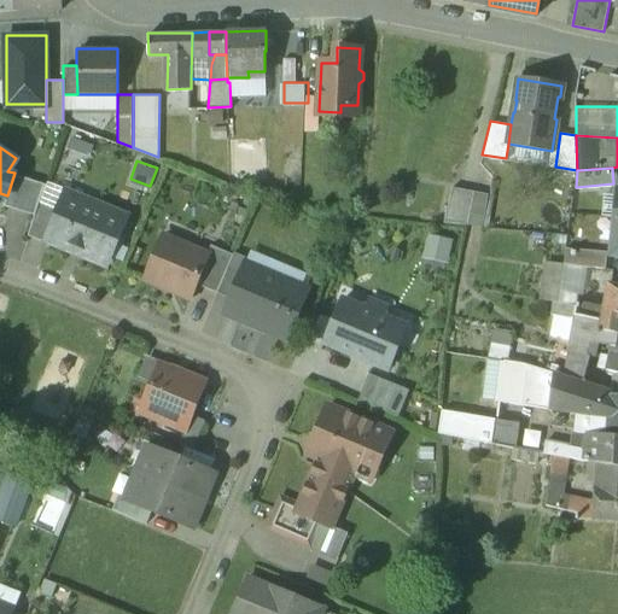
[(45,182),(15,173),(7,196),(4,204),(34,214),(39,200),(45,182)]
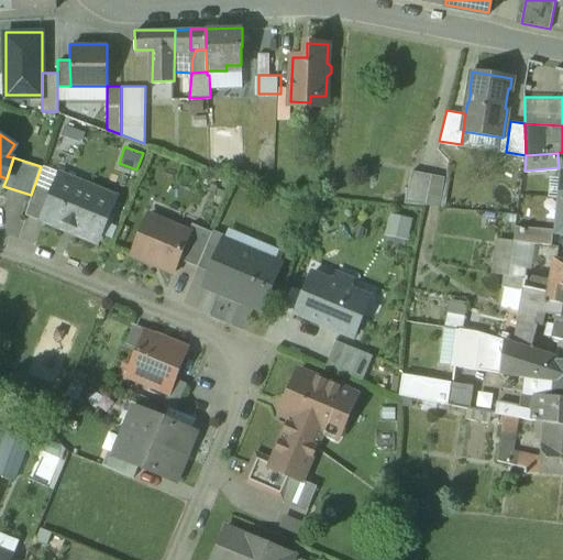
[(430,178),(410,174),(405,198),(426,202),(430,178)]
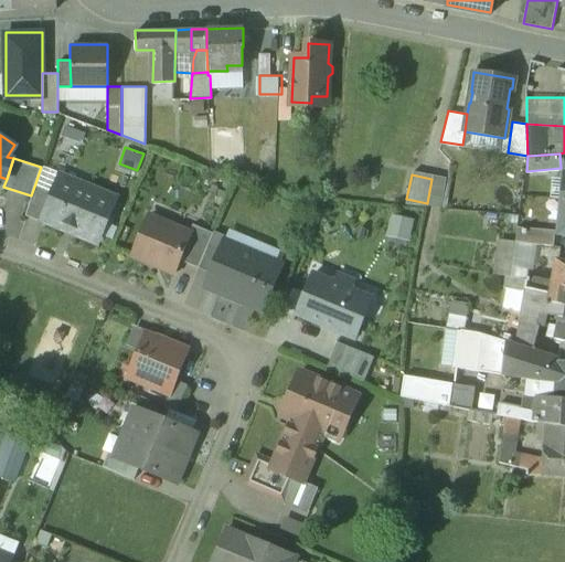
[(115,198),(60,176),(53,190),(43,216),(45,218),(98,239),(115,198)]
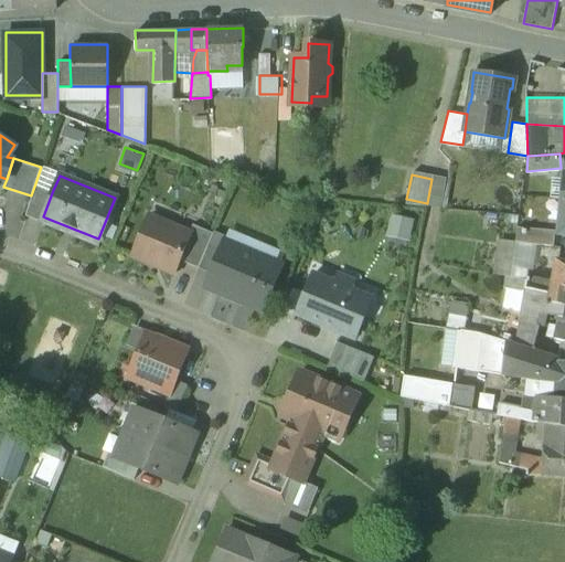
[(35,183),(31,195),(25,214),(44,221),(45,218),(43,216),(53,190),(35,183)]
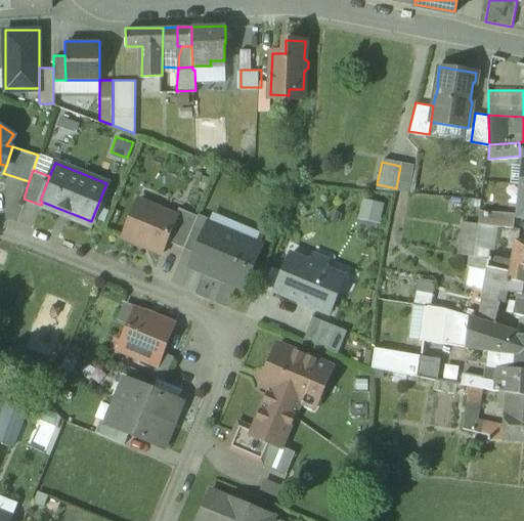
[(363,217),(384,220),(387,201),(366,198),(363,217)]
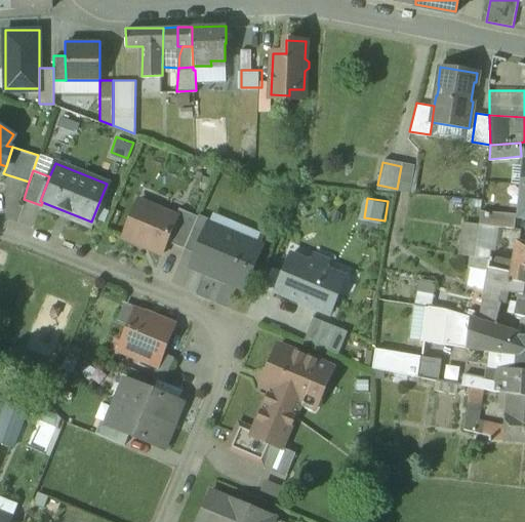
[(138,199),(123,236),(162,251),(166,240),(177,215),(175,214),(138,199)]
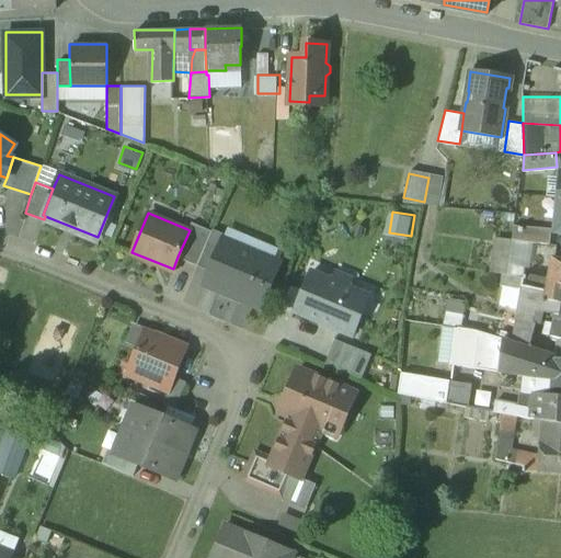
[(212,230),(192,221),(187,229),(190,230),(178,257),(197,264),(212,230)]
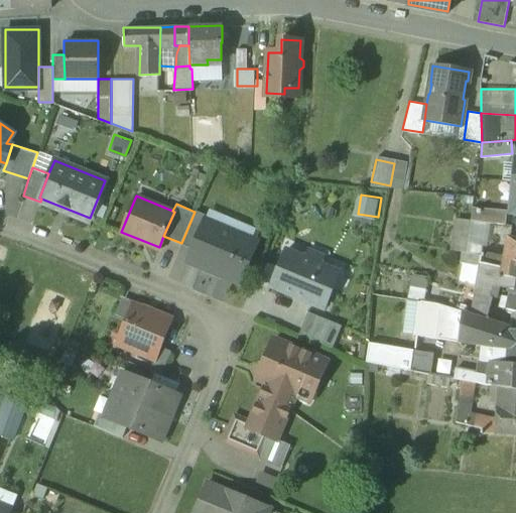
[(472,206),(471,220),(506,223),(507,210),(472,206)]
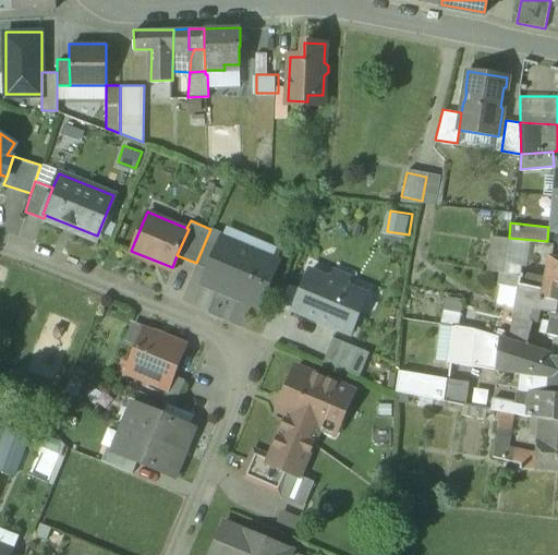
[(508,239),(493,236),(492,243),(507,245),(508,239)]
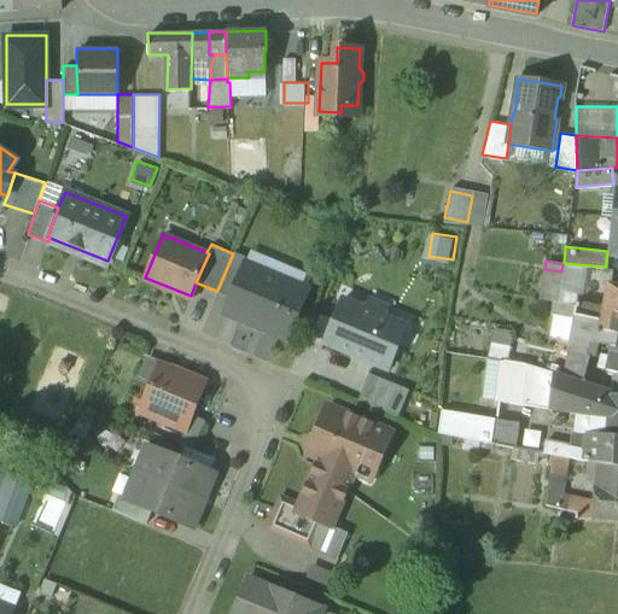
[(308,288),(245,262),(226,310),(287,337),(308,288)]
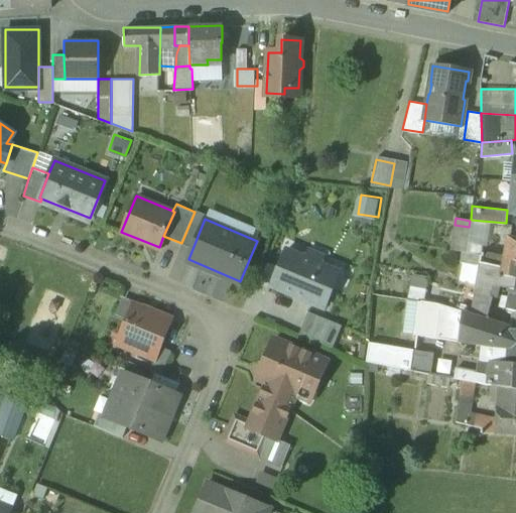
[(490,222),(470,221),(469,227),(466,251),(470,252),(472,241),(483,244),(487,245),(490,222)]
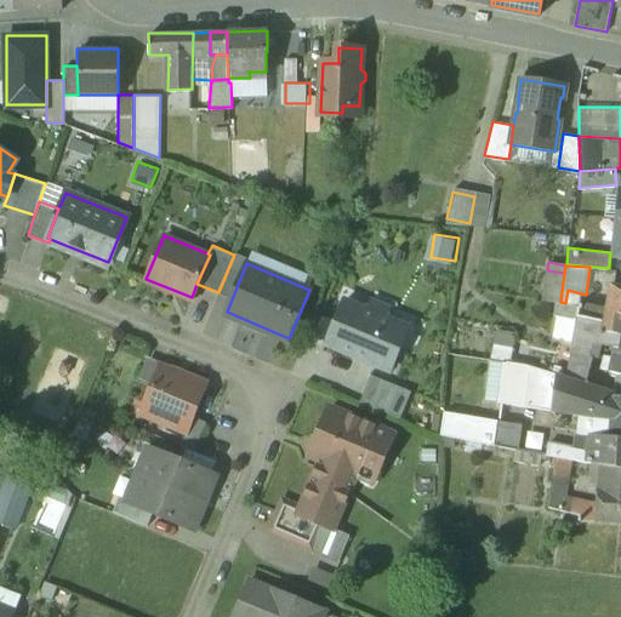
[(564,273),(547,270),(545,289),(546,289),(545,300),(560,302),(564,273)]
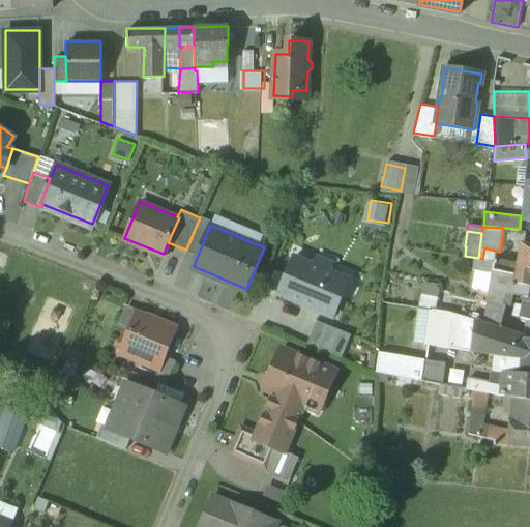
[(529,243),(522,242),(519,262),(517,270),(519,271),(529,273),(529,283),(529,284),(529,283),(529,243)]
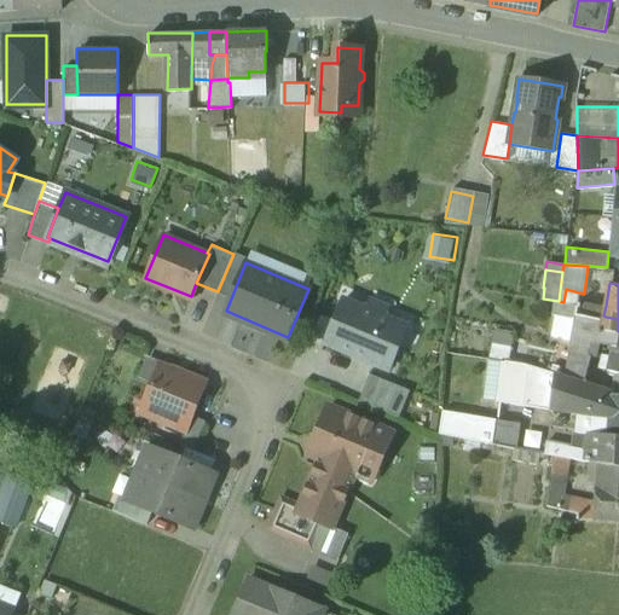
[(579,293),(566,289),(563,302),(577,305),(578,300),(579,293)]
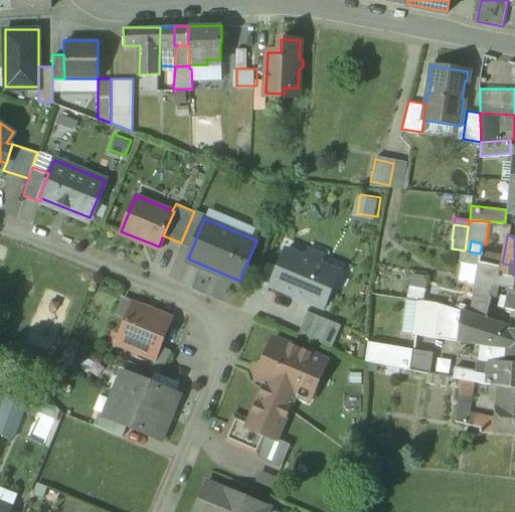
[(285,249),(271,283),(324,306),(338,273),(285,249)]
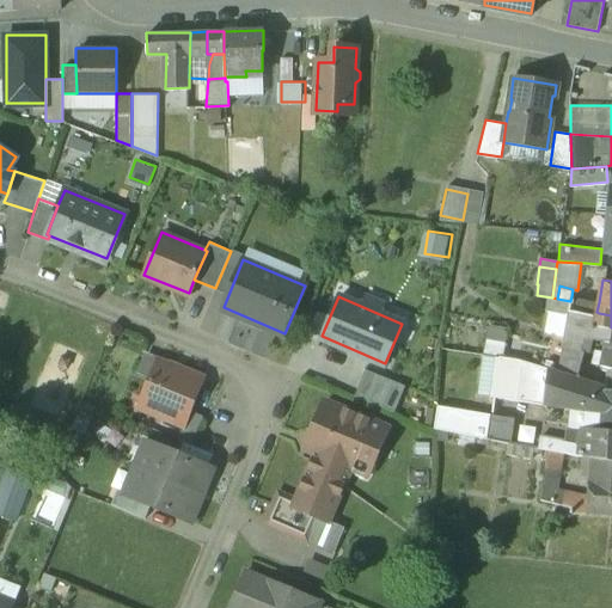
[(599,302),(571,296),(570,301),(569,309),(595,315),(597,312),(599,302)]
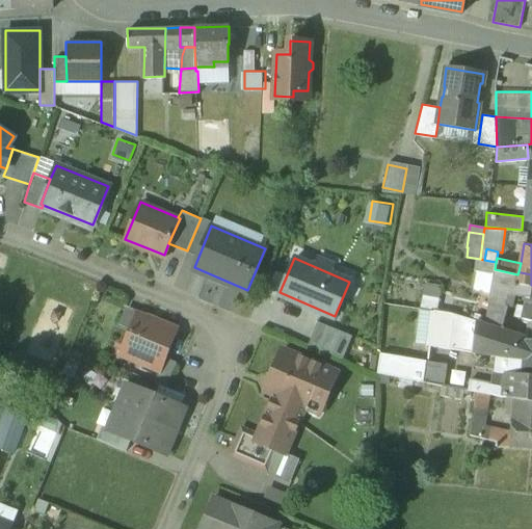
[(517,274),(495,269),(489,294),(493,295),(506,298),(508,292),(515,293),(517,282),(519,274),(517,274)]
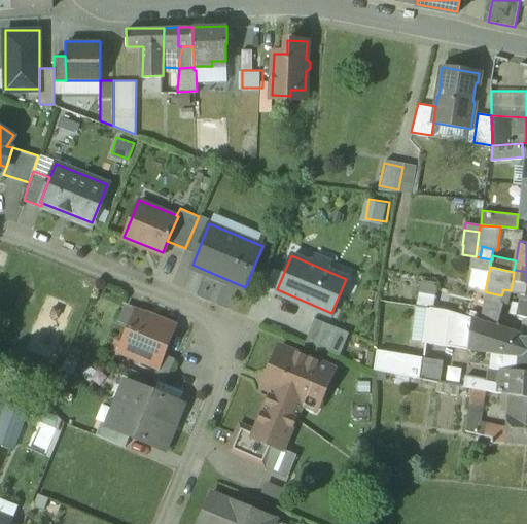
[(435,306),(440,282),(423,279),(419,303),(435,306)]
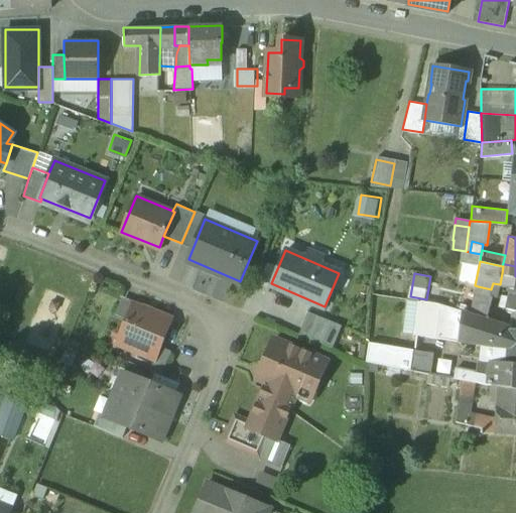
[(513,275),(502,273),(500,284),(511,286),(513,275)]
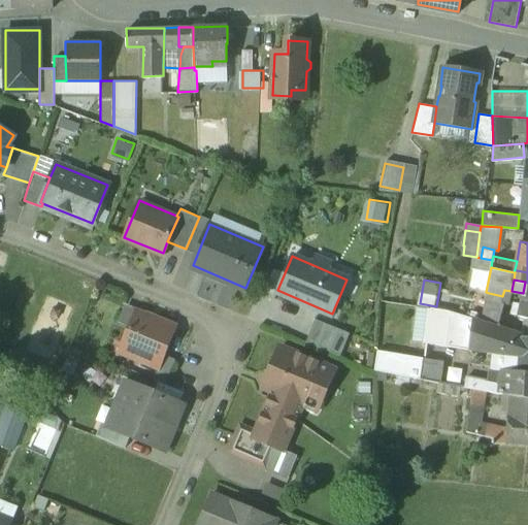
[(504,302),(488,298),(483,320),(498,325),(504,302)]
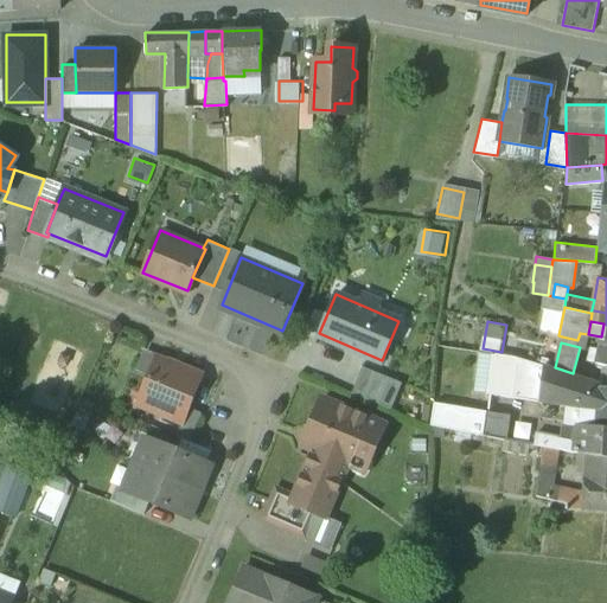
[(606,345),(600,344),(596,361),(606,364),(606,345)]
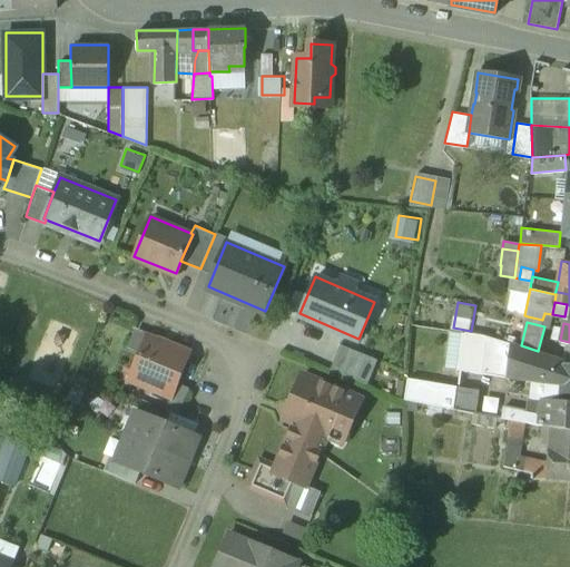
[(569,363),(562,363),(563,360),(538,351),(521,345),(511,342),(484,335),(464,332),(458,385),(507,393),(509,375),(561,384),(559,400),(569,400),(569,363)]
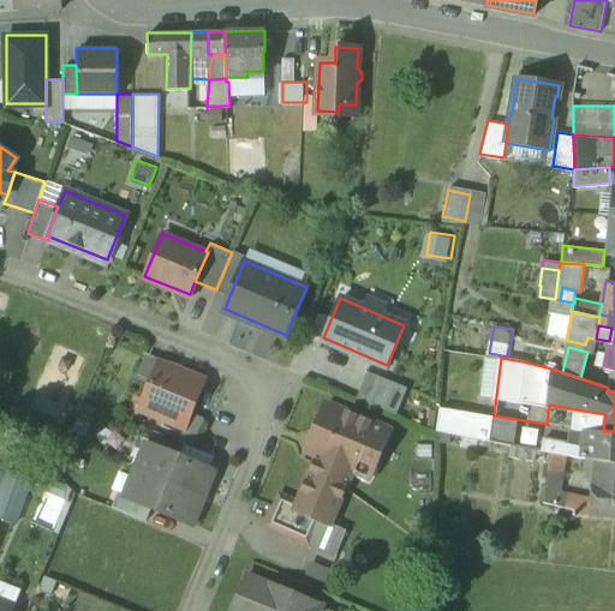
[(185,373),(159,363),(144,397),(151,401),(147,412),(184,426),(185,427),(191,412),(204,378),(186,371),(185,373)]
